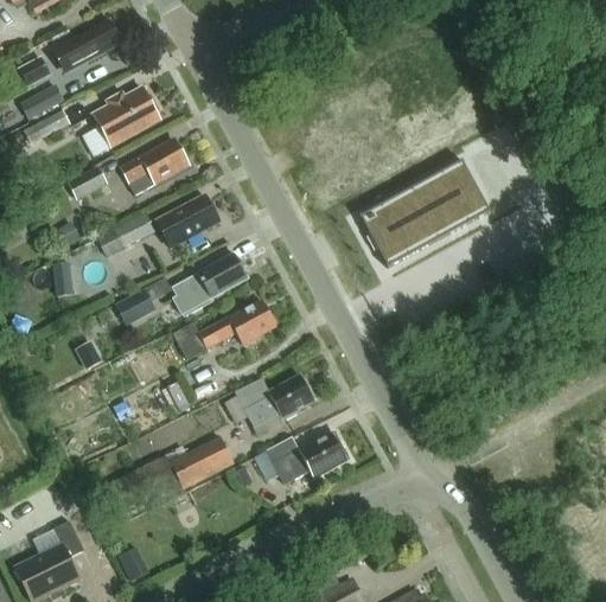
[(11,0),(12,1),(14,0),(29,0),(34,11),(55,0),(11,0)]
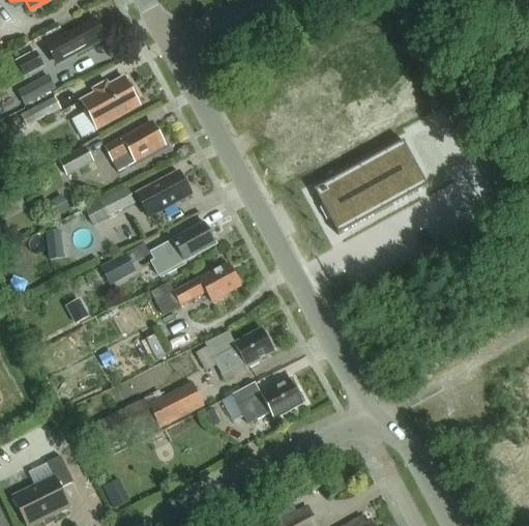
[(96,17),(47,44),(54,58),(71,49),(75,54),(107,36),(96,17)]
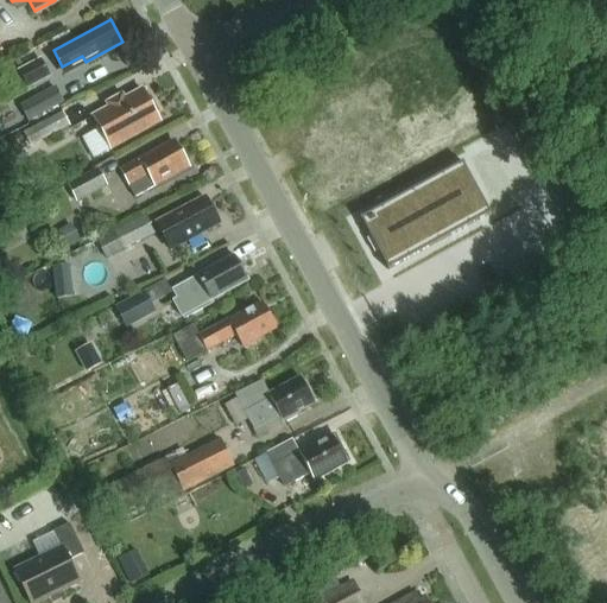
[(49,73),(39,56),(18,68),(27,84),(49,73)]
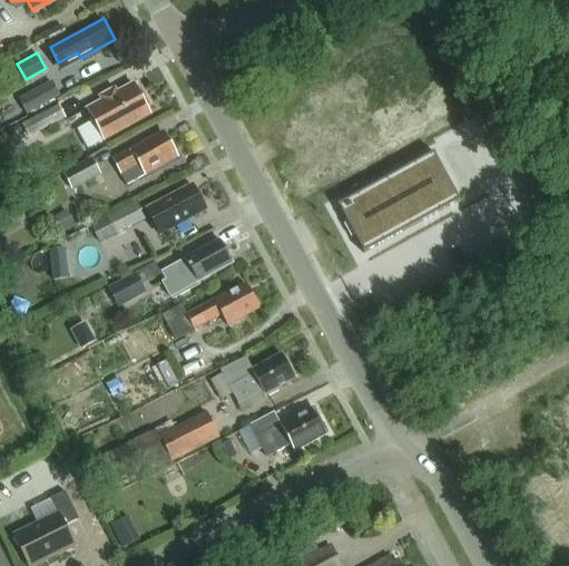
[(27,111),(59,95),(51,78),(19,96),(27,111)]
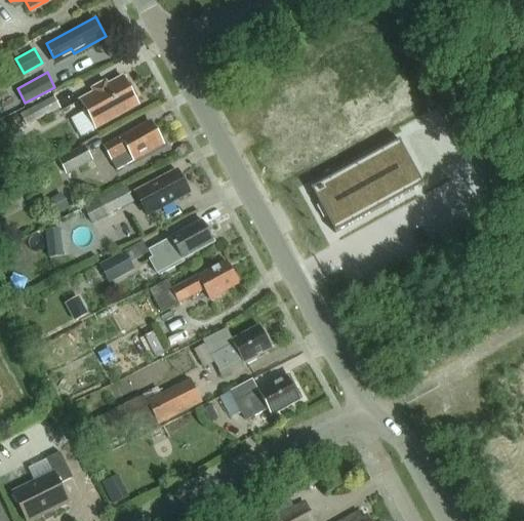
[(81,97),(95,126),(138,103),(123,75),(108,83),(106,80),(92,87),(94,90),(81,97)]
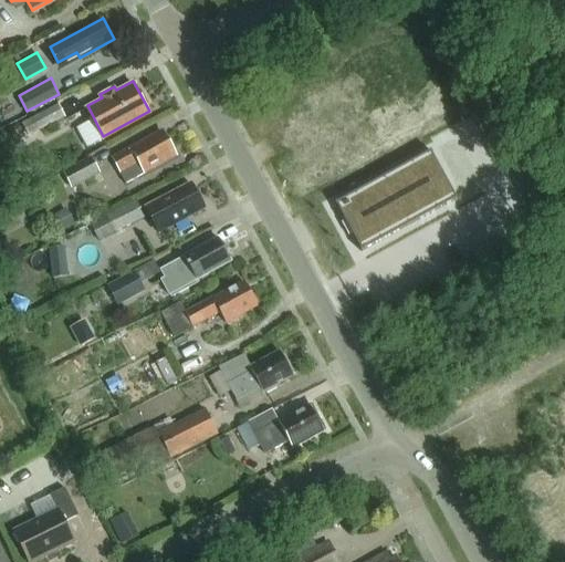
[(29,132),(64,113),(58,100),(22,118),(29,132)]
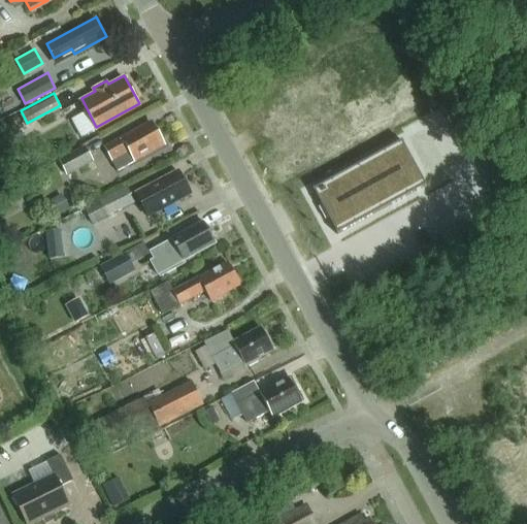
[(118,169),(152,151),(151,149),(164,141),(153,122),(140,129),(138,126),(105,145),(118,169)]
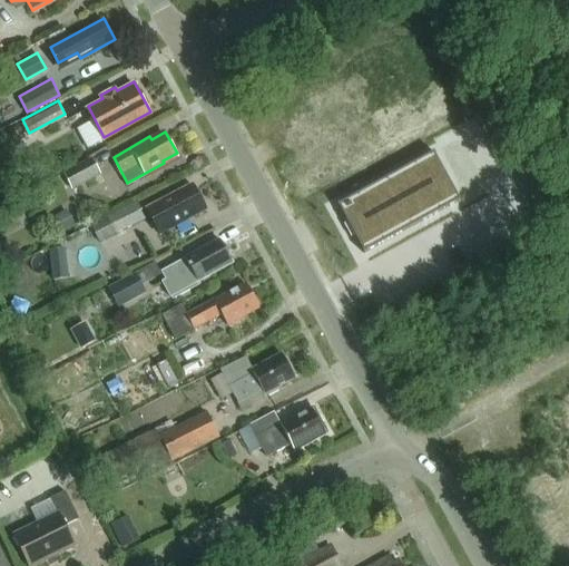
[(363,251),(459,198),(433,150),(337,203),(363,251)]
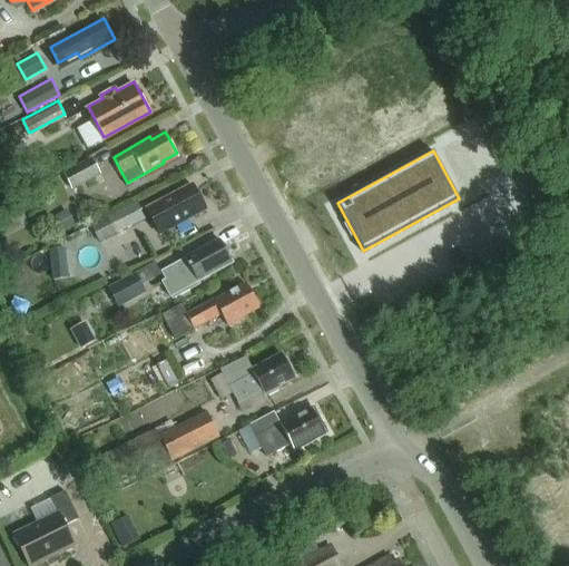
[(100,171),(91,154),(62,171),(71,186),(100,171)]
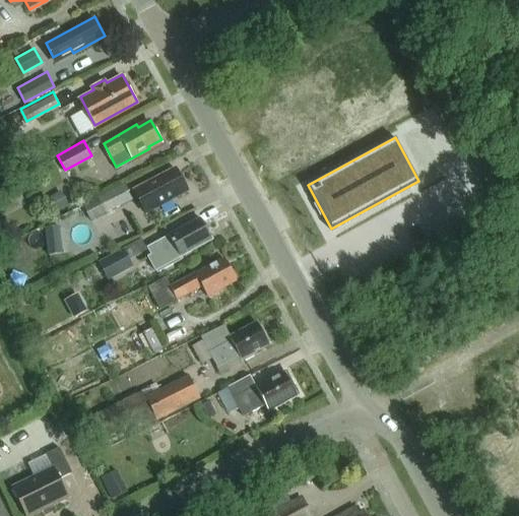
[(188,189),(176,167),(135,188),(146,210),(188,189)]
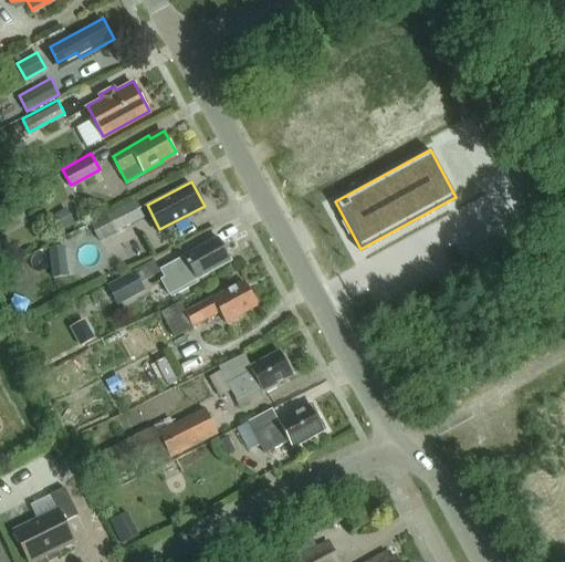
[(101,238),(145,215),(136,197),(92,221),(101,238)]
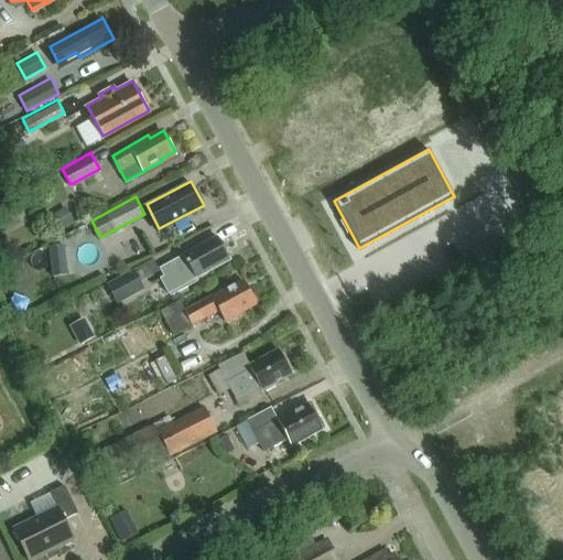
[(231,257),(218,235),(160,267),(164,275),(161,276),(169,291),(171,290),(172,292),(196,279),(195,277),(231,257)]
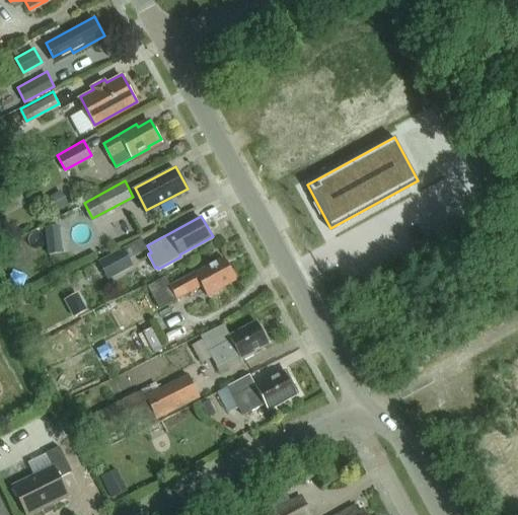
[(52,220),(58,246),(71,243),(65,217),(52,220)]
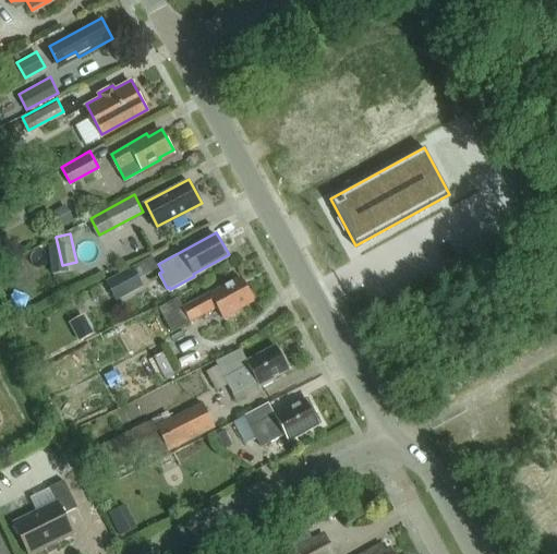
[(148,256),(110,277),(116,287),(154,266),(148,256)]
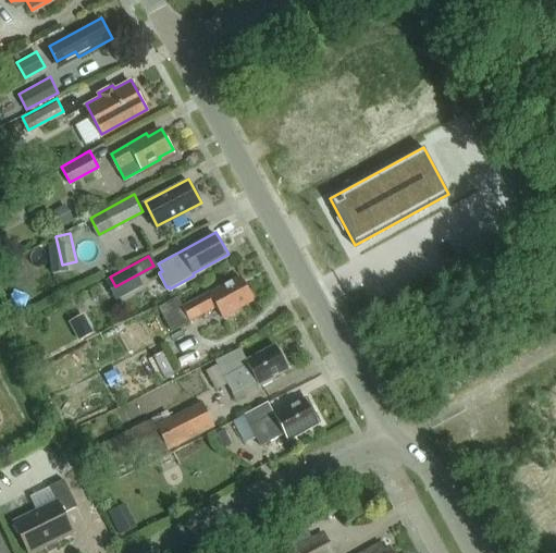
[(178,295),(158,306),(170,329),(215,305),(222,316),(254,298),(241,274),(184,305),(178,295)]
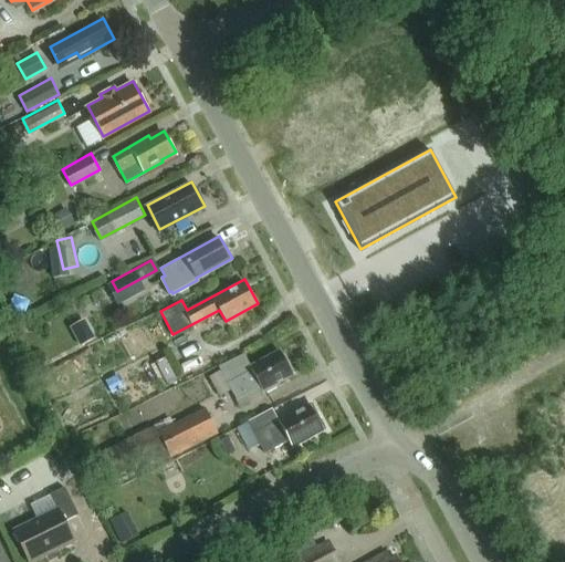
[(219,365),(234,395),(240,405),(264,392),(263,389),(294,373),(281,349),(251,365),(244,352),(219,365)]
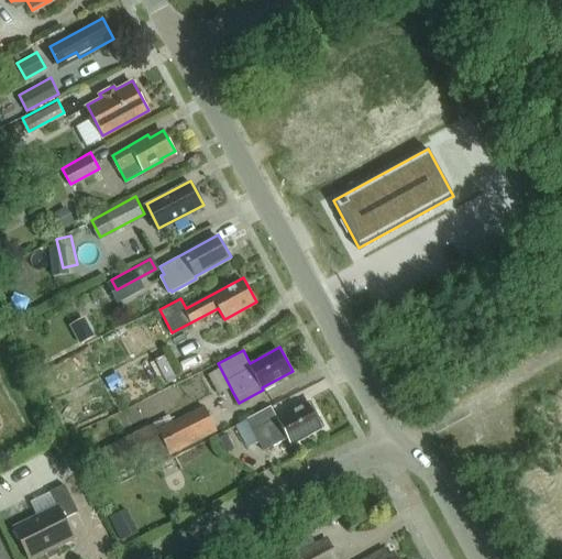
[(263,449),(286,437),(289,444),(323,425),(310,399),(278,417),(271,404),(235,424),(246,446),(257,439),(263,449)]
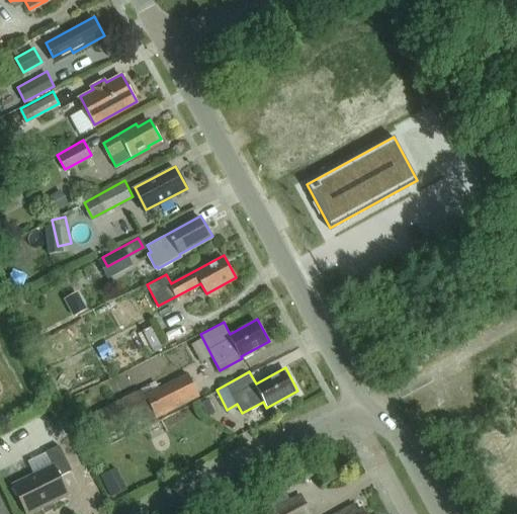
[(156,417),(199,396),(187,370),(144,393),(141,387),(84,415),(96,439),(153,411),(156,417)]
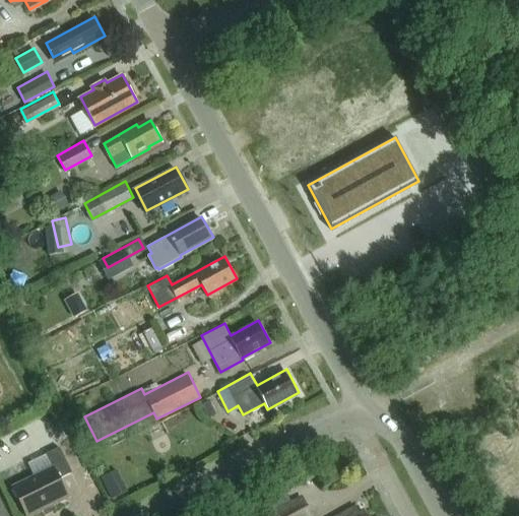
[(34,474),(12,485),(26,515),(68,495),(59,476),(72,470),(59,445),(46,451),(52,465),(34,474)]
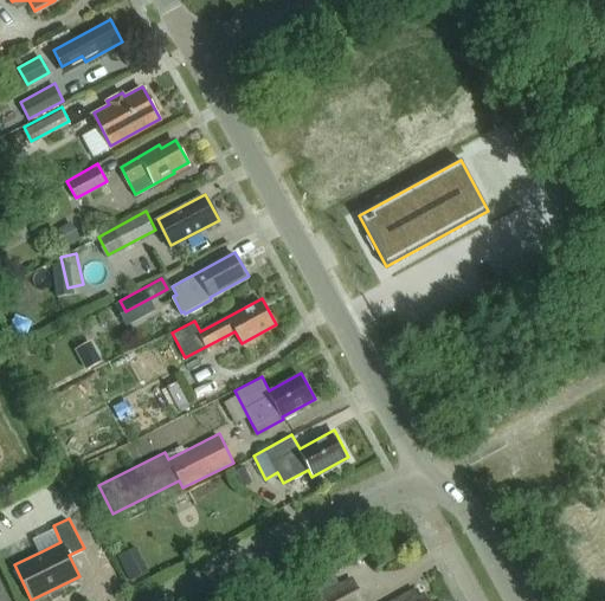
[(320,600),(367,600),(354,576),(317,596),(320,600)]
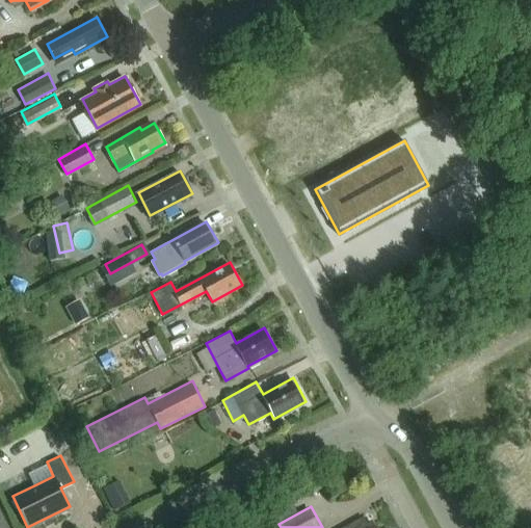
[(342,527),(374,527),(371,521),(366,524),(363,517),(342,527)]
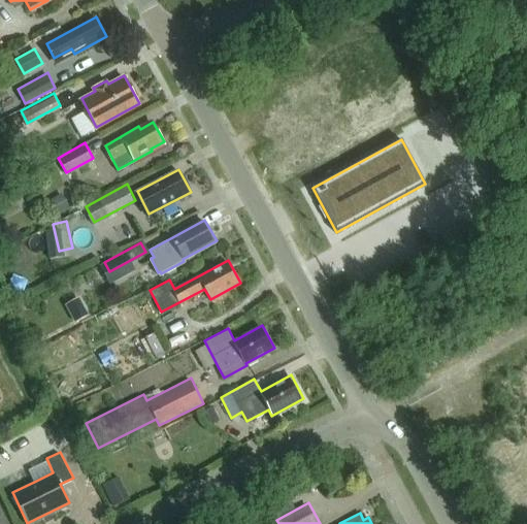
All buildings are outlined.
